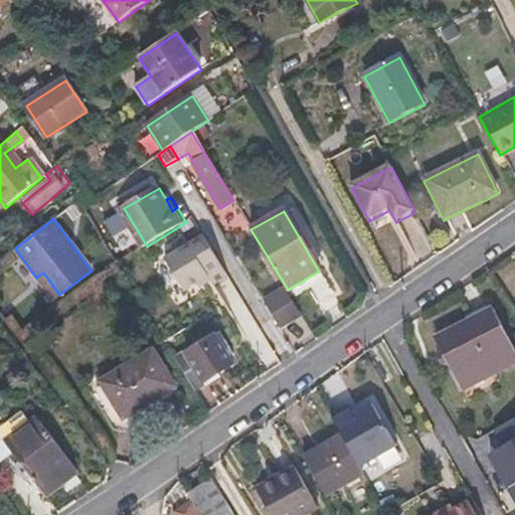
[(216,285),(230,277),(206,237),(169,260),(187,290),(199,283),(211,276),(214,281),(216,285)]
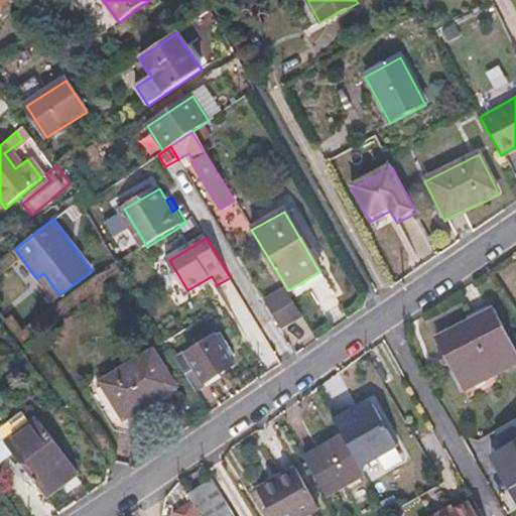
[(52,300),(59,295),(43,273),(36,278),(52,300)]
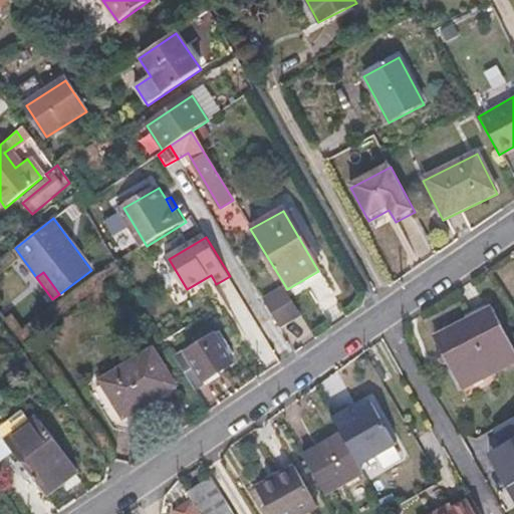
[(211,275),(199,282),(202,287),(214,280),(211,275)]
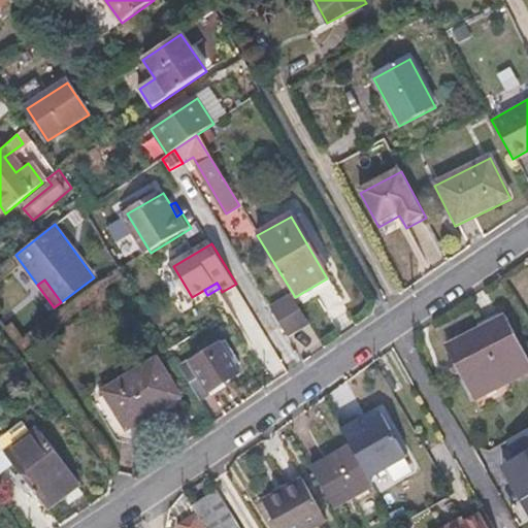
[(292,292),(283,298),(300,328),(310,323),(295,297),(292,292)]
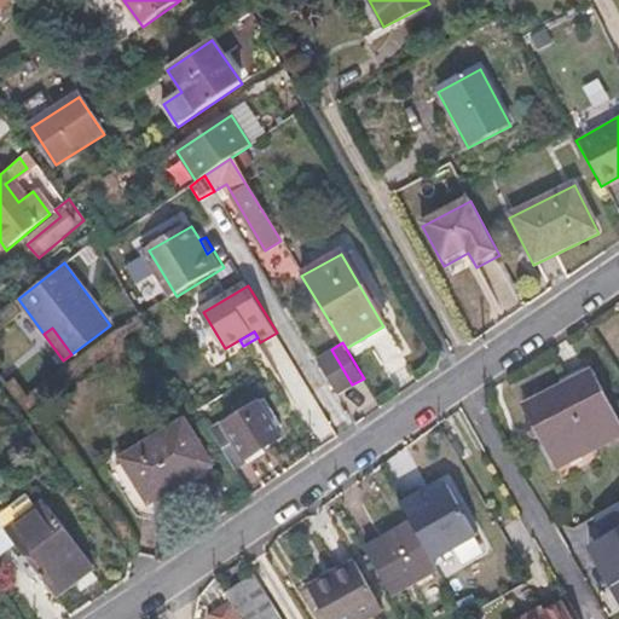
[(331,350),(316,358),(337,394),(352,385),(331,350)]
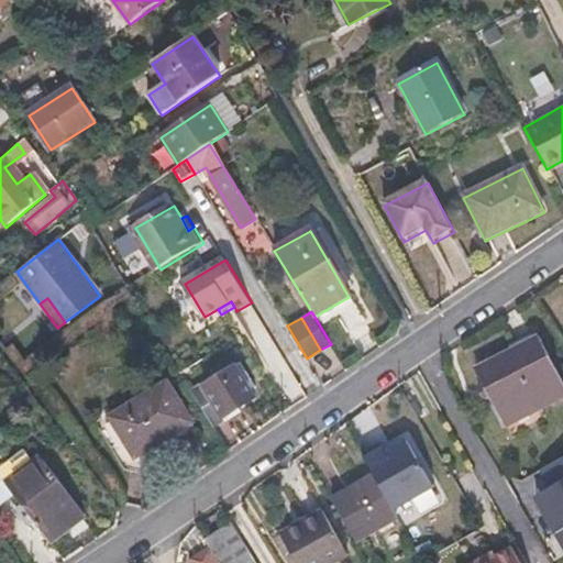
[(476,371),(506,428),(562,397),(562,383),(539,338),(476,371)]
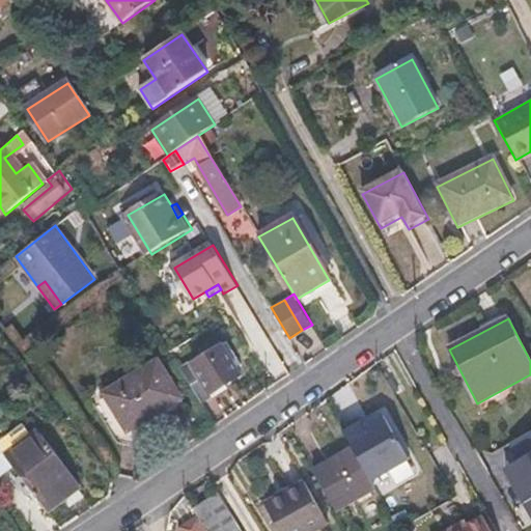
[(182,371),(199,401),(242,375),(224,345),(182,371)]
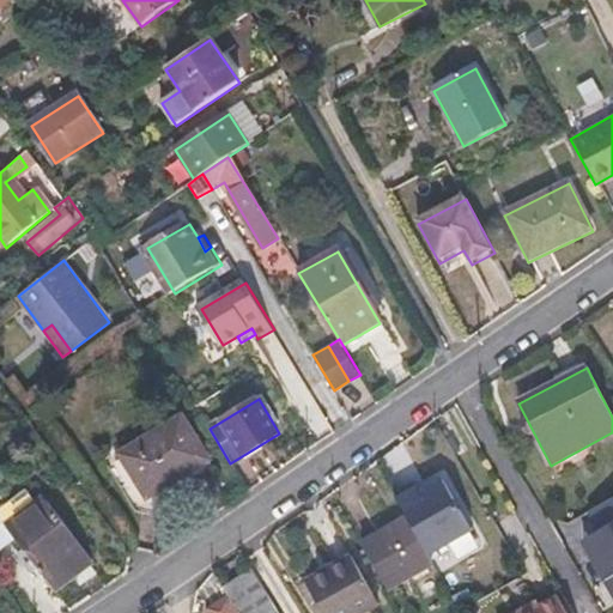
[(122,455),(149,498),(211,461),(184,418),(122,455)]
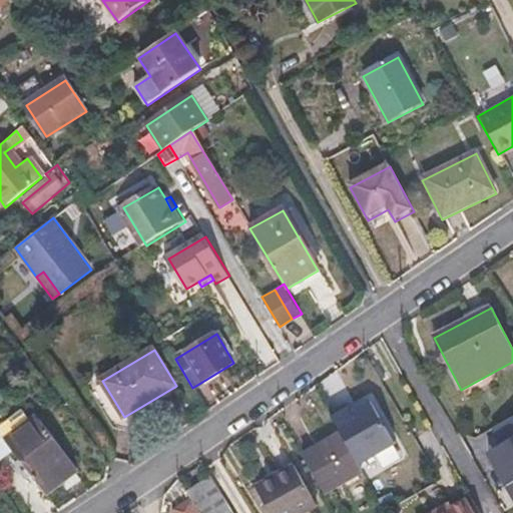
[(330,417),(340,433),(359,465),(393,446),(367,401),(349,411),(348,407),(330,417)]
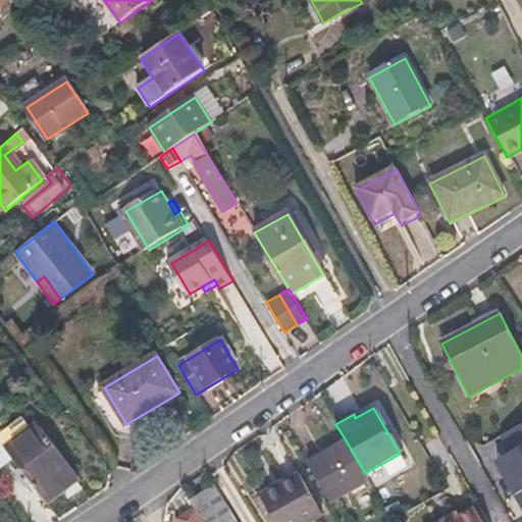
[(39,426),(31,431),(19,417),(0,432),(0,466),(12,457),(47,503),(79,478),(44,433),(39,426)]
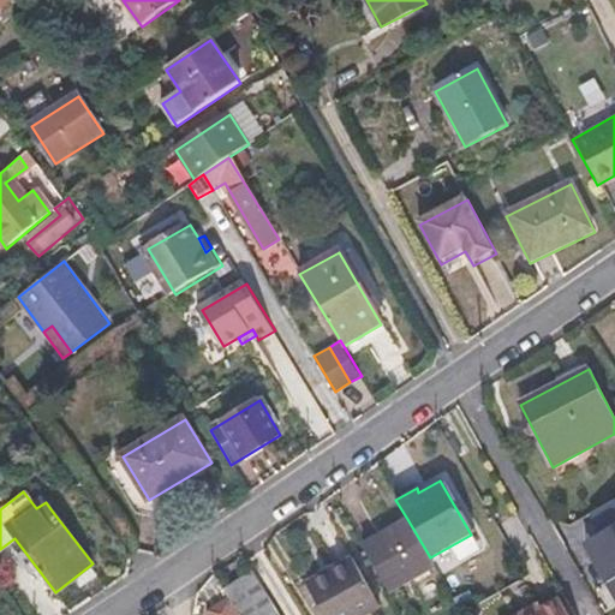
[(587,538),(614,591),(614,499),(595,509),(604,530),(587,538)]
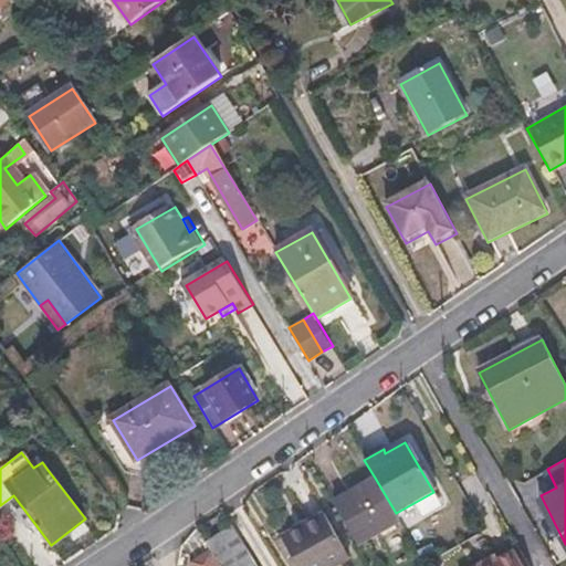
[(357,545),(400,521),(396,513),(375,478),(333,502),(357,545)]
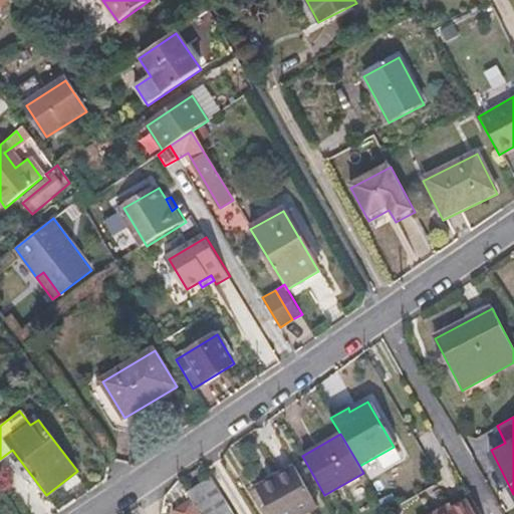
[(180,480),(194,504),(200,513),(234,513),(203,464),(180,480)]
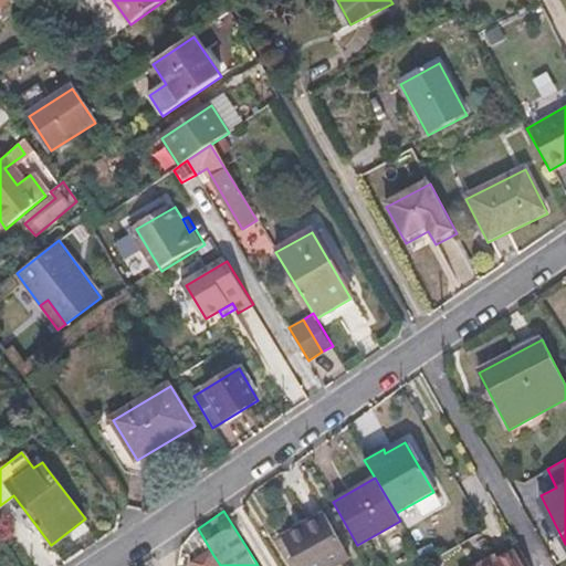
[(283,537),(299,565),(333,565),(349,558),(325,514),(283,537)]
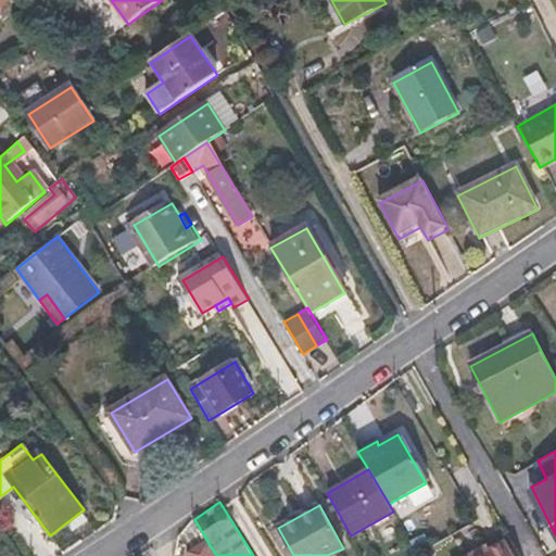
[(480,555),(475,555),(472,552),(465,555),(514,555),(506,542),(491,550),(480,555)]
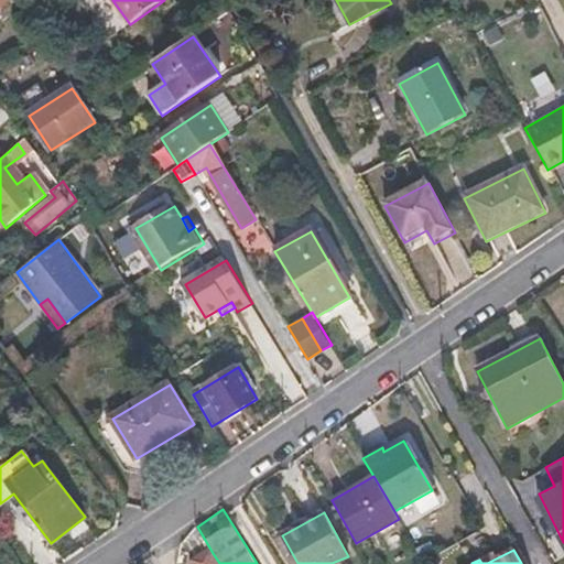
[(495,552),(479,560),(481,563),(487,563),(498,557),(495,552)]
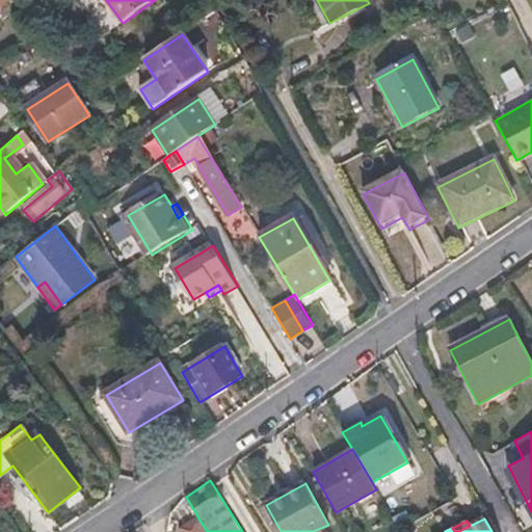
[(207,531),(201,522),(183,531),(207,531)]
